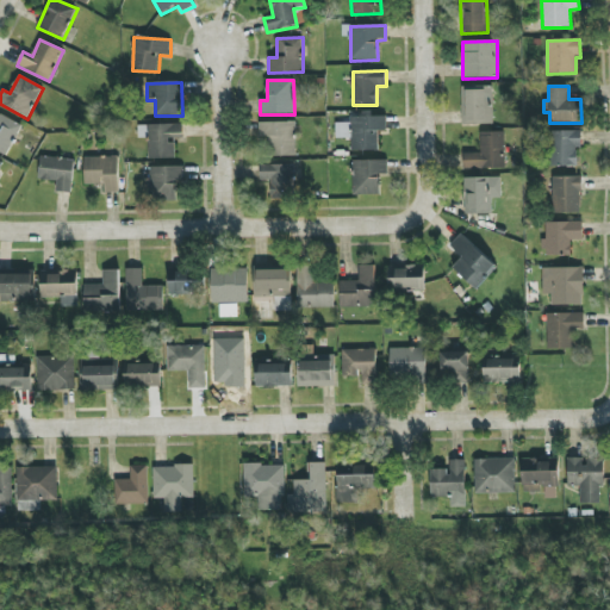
[(464,88),(465,125),(493,124),(493,87),(464,88)]
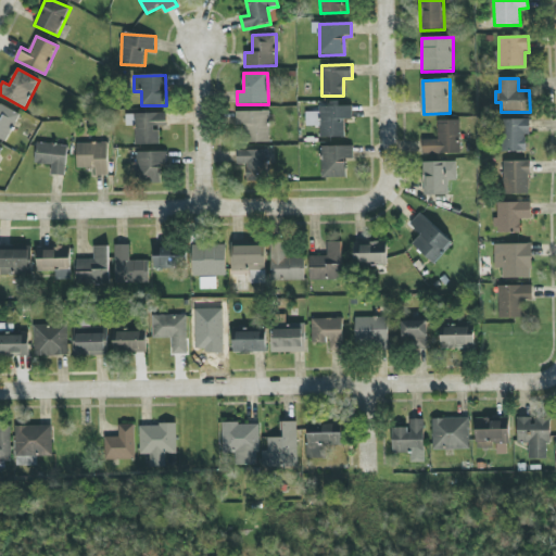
[(0,138),(7,142),(20,114),(0,104),(0,138)]
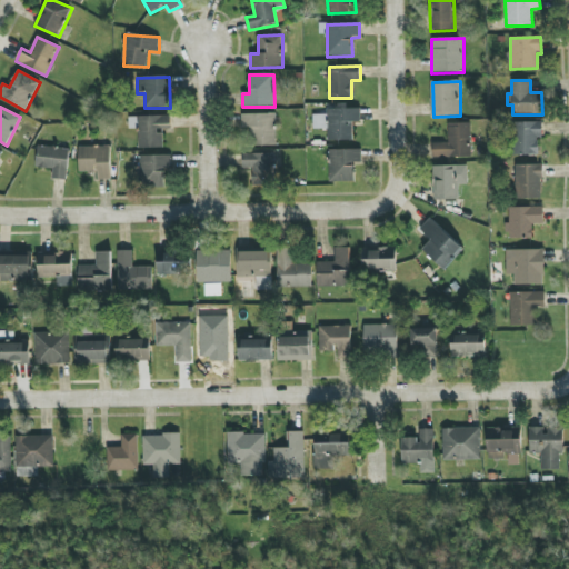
[(328,141),(353,140),(353,123),(361,123),(360,108),(327,109),(327,115),(312,116),(313,129),(328,129),(328,141)]
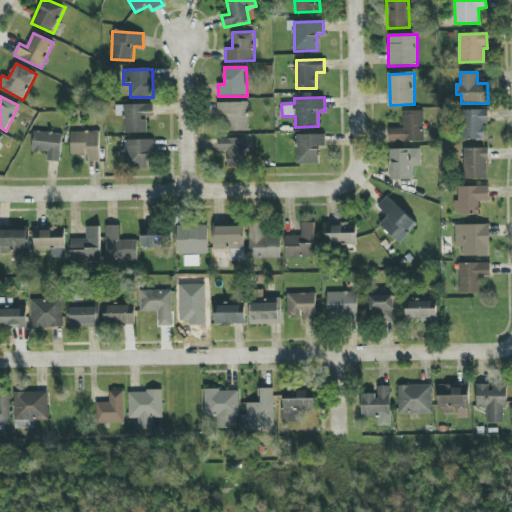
[(249,131),(248,103),(217,103),(218,115),(223,115),(223,132),(249,131)]
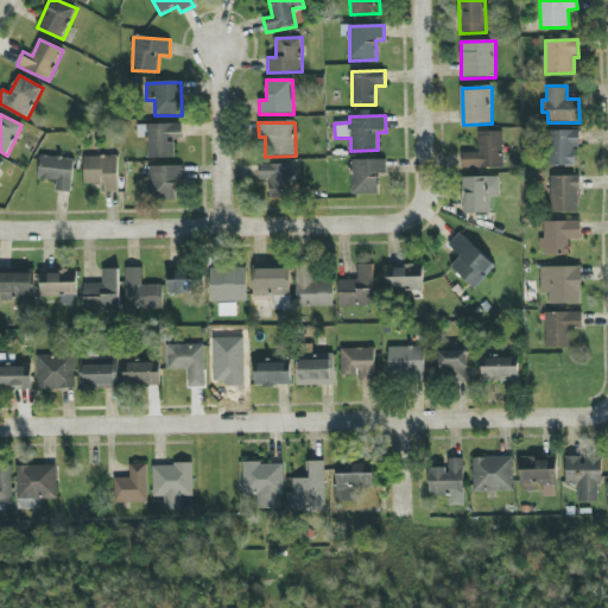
[(149,158),(175,158),(175,139),(183,139),(183,125),(138,125),(138,138),(147,138),(149,158)]
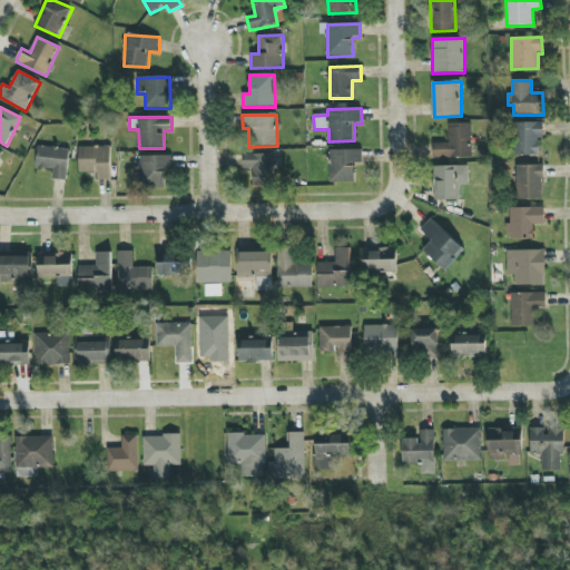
[(540,156),(539,138),(543,138),(543,123),(512,123),(513,156),(540,156)]
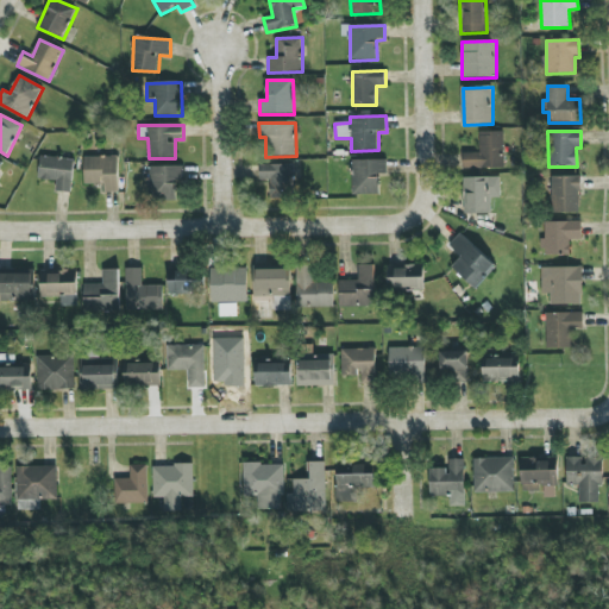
[(504,132),(479,132),(479,154),(463,154),(463,169),(504,168),(504,132)]
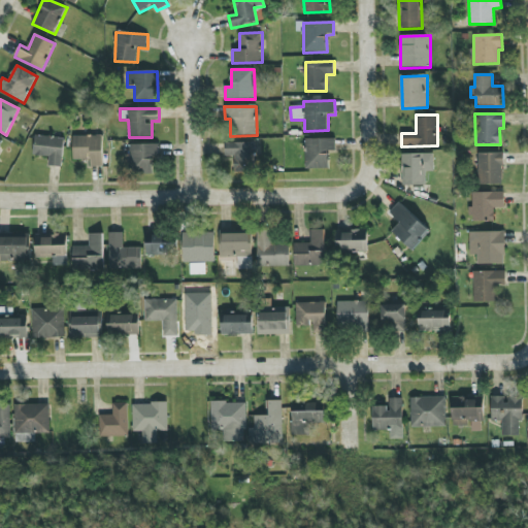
[(73,160),(91,160),(91,167),(103,167),(102,135),(73,136),(73,160)]
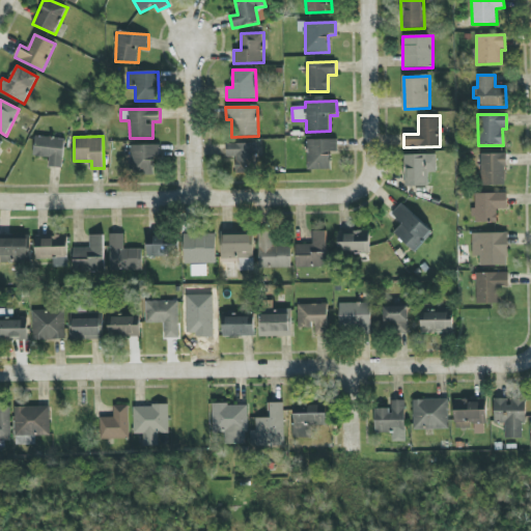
[(34,158),(50,158),(49,167),(63,168),(64,139),(35,137),(34,158)]
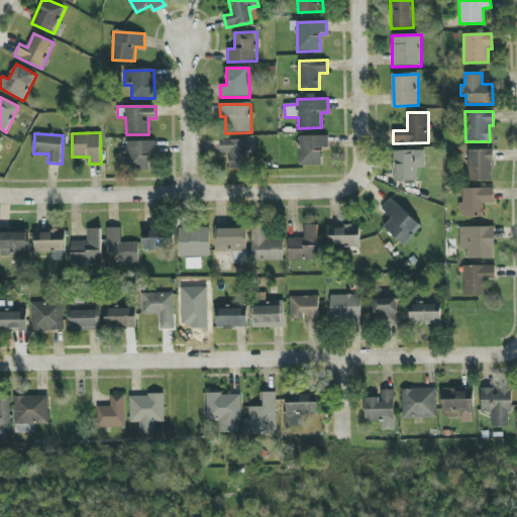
[(299,136),(299,166),(322,166),(321,150),(328,149),(328,135),(299,136)]
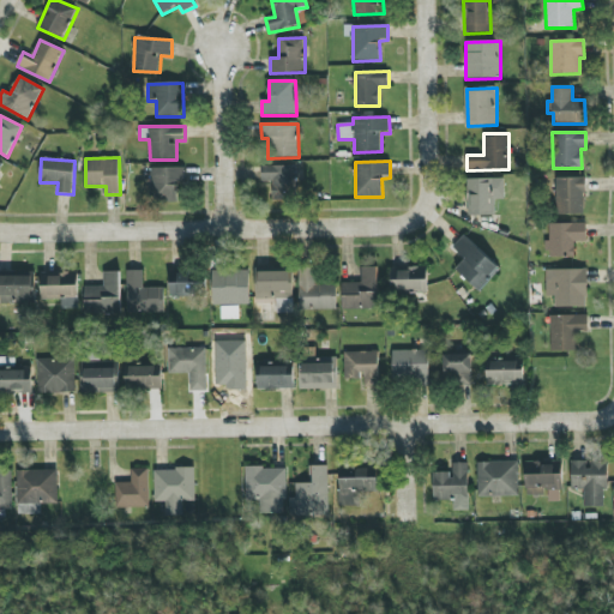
[(296,166),(263,167),(263,182),(272,182),(272,200),(298,199),(296,166)]
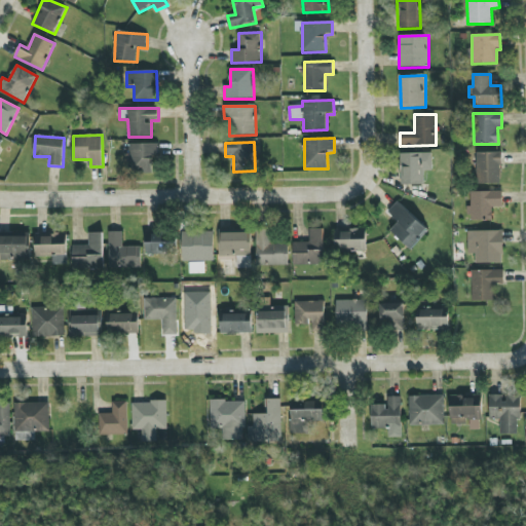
[(151,156),(157,156),(157,144),(129,144),(129,174),(152,174),(151,156)]
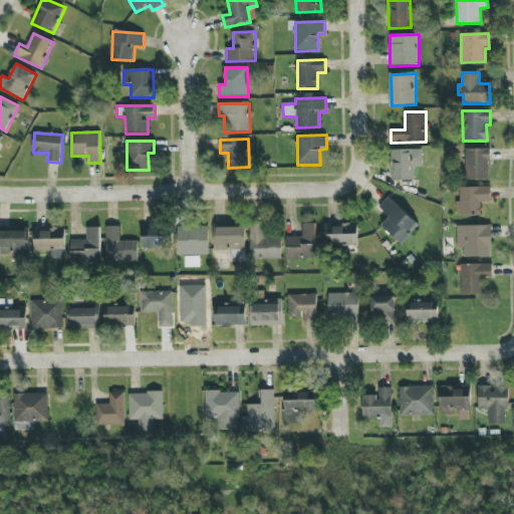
[(466,180),(490,180),(490,149),(465,149),(466,180)]
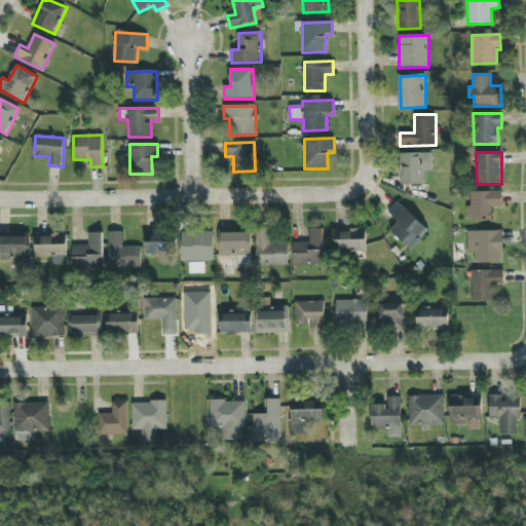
[(433,171),(431,153),(403,153),(403,185),(424,185),(424,172),(433,171)]
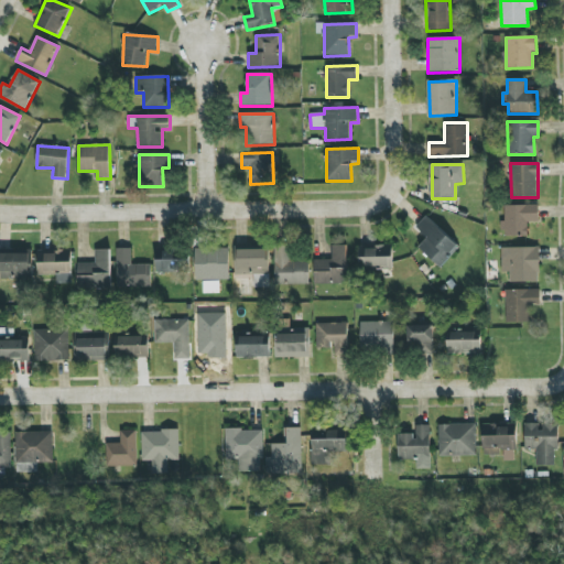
[(539,205),(503,206),(503,236),(529,236),(529,224),(540,224),(539,205)]
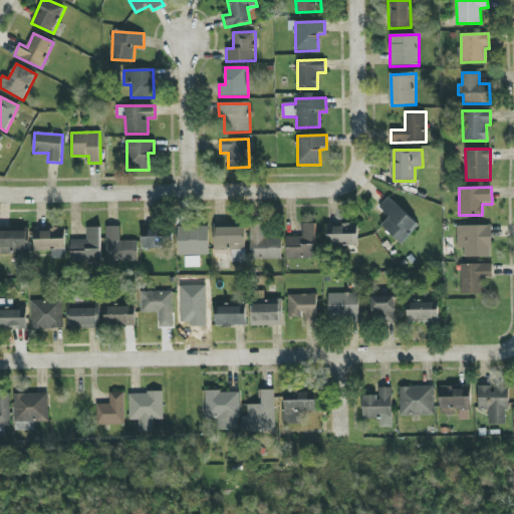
[(390,217),(381,226),(402,244),(419,225),(389,197),(379,208),(390,217)]
